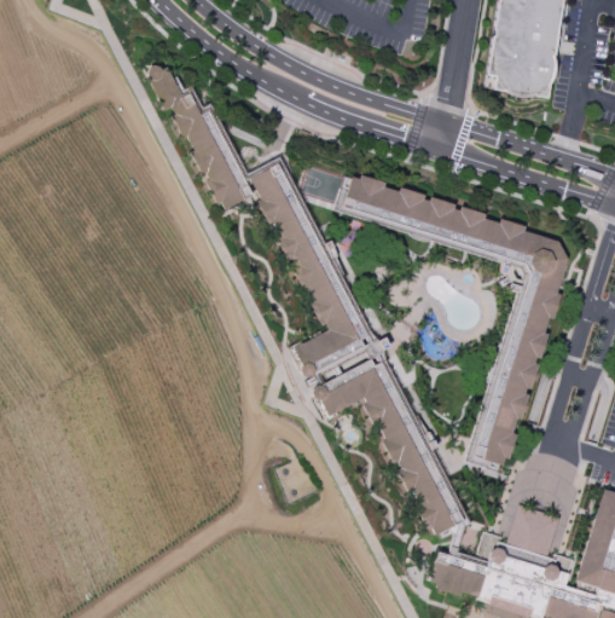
[(563,0),(555,61),(555,64),(556,69),(556,71),(555,79),(552,82),(551,85),(550,87),(547,102),(534,99),(531,99),(527,100),(524,100),(521,100),(517,99),(511,98),(509,96),(506,94),(492,92),(492,91),(485,90),(487,78),(486,78),(492,38),(493,38),(494,33),(493,32),(498,0),(563,0)]
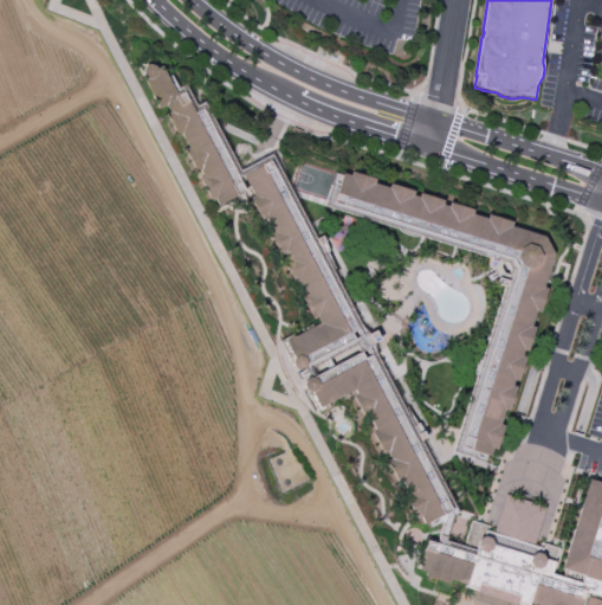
[(144,72),(147,68),(153,64),(157,65),(160,69),(164,66),(176,88),(180,85),(181,87),(188,83),(199,104),(204,102),(205,104),(247,191),(245,192),(220,205),(218,199),(213,200),(201,178),(206,175),(202,171),(199,172),(187,149),(192,148),(185,134),(180,136),(168,114),(172,111),(168,104),(162,108),(147,81),(148,79),(144,72)]
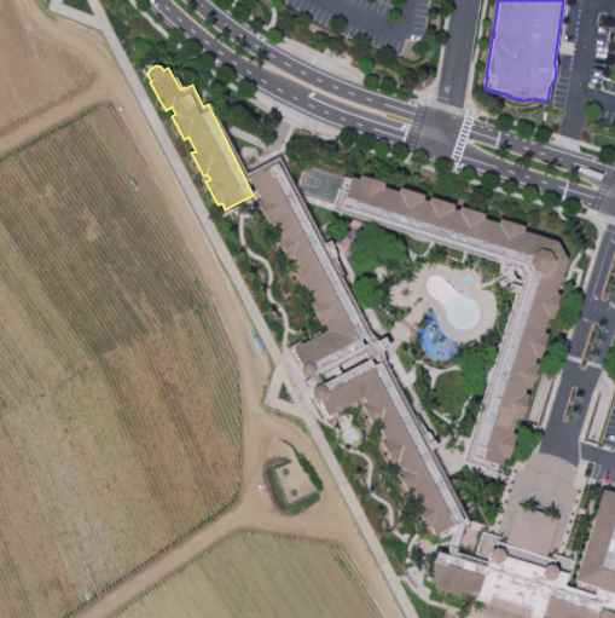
[(278,163),(369,338),(361,340),(364,347),(314,373),(313,375),(309,377),(303,376),(301,370),(302,365),(295,348),(330,330),(326,324),(323,325),(309,304),(314,301),(308,287),(303,289),(294,271),(299,267),(293,258),(288,260),(277,238),(282,236),(273,223),(270,225),(257,202),(261,200),(251,178),(278,163)]
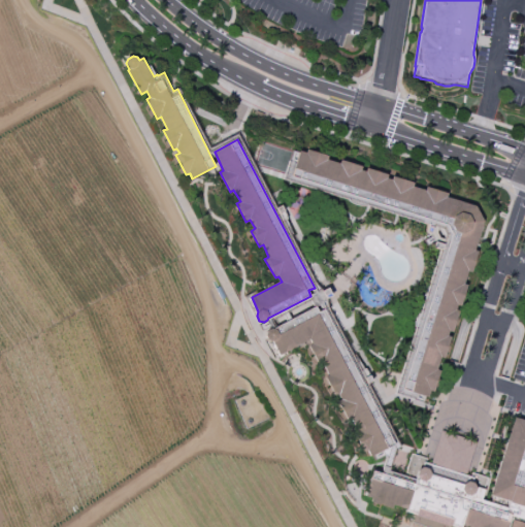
[(293,151),(298,153),(299,150),(306,152),(307,147),(328,155),(327,158),(339,162),(340,159),(362,165),(361,169),(366,170),(367,166),(388,173),(387,176),(392,178),(393,174),(415,182),(413,186),(425,189),(427,186),(448,192),(447,196),(477,205),(484,221),(474,250),(479,251),(471,271),(468,270),(464,284),(468,285),(461,305),(458,304),(456,309),(460,310),(453,332),(450,331),(448,335),(452,337),(445,358),(441,357),(437,369),(441,371),(434,392),(431,391),(429,398),(426,397),(424,403),(395,394),(415,332),(415,330),(416,323),(417,317),(420,313),(422,310),(441,248),(434,245),(435,242),(428,246),(424,240),(428,238),(430,241),(433,239),(430,231),(427,230),(428,225),(367,205),(366,206),(364,206),(360,205),(353,203),(350,201),(348,199),(284,178),(293,151)]
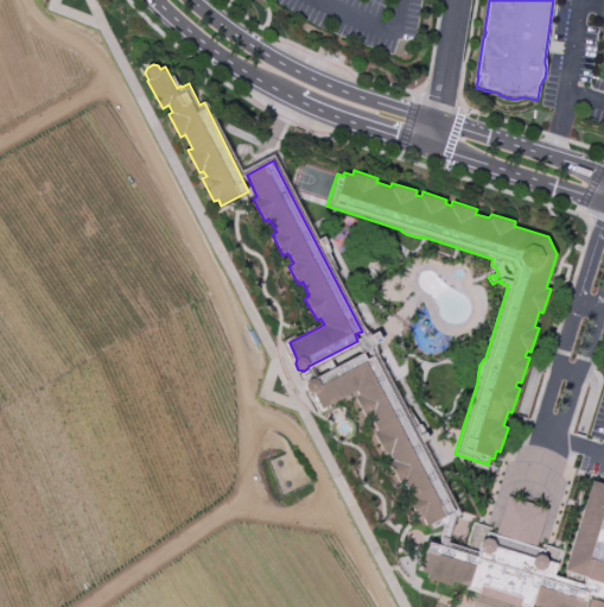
[(317,394),(310,392),(307,387),(309,381),(313,378),(318,380),(318,378),(364,353),(368,359),(375,356),(455,511),(428,525),(425,518),(421,520),(414,510),(413,497),(404,479),(396,473),(390,462),(394,460),(392,455),(388,456),(381,446),(376,434),(380,432),(370,415),(362,410),(356,399),(361,397),(357,391),(324,410),(317,394)]
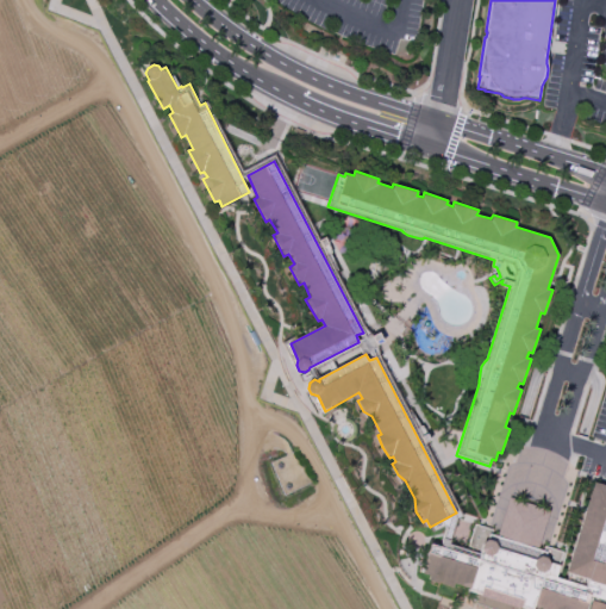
[(567,571),(605,583),(605,484),(595,482),(567,571)]
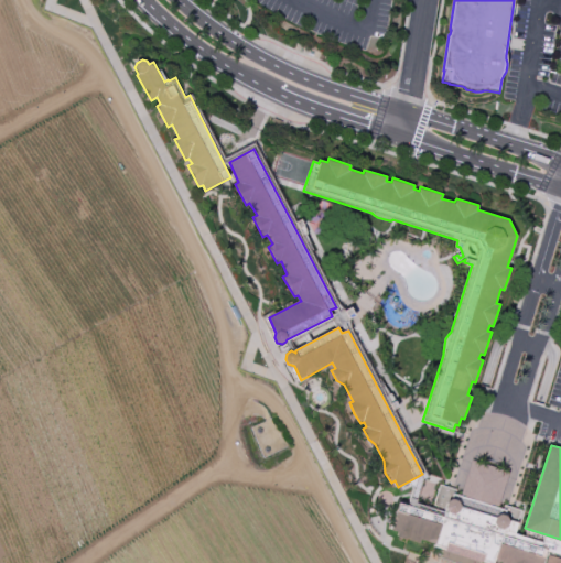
[(474,457),(514,471),(508,488),(503,506),(521,511),(515,532),(518,533),(518,536),(543,544),(541,549),(547,551),(542,562),(498,562),(496,562),(495,562),(485,562),(438,547),(439,544),(422,539),(421,543),(399,536),(400,533),(389,529),(400,499),(442,513),(443,510),(433,507),(441,480),(463,488),(462,494),(468,474),(474,457)]
